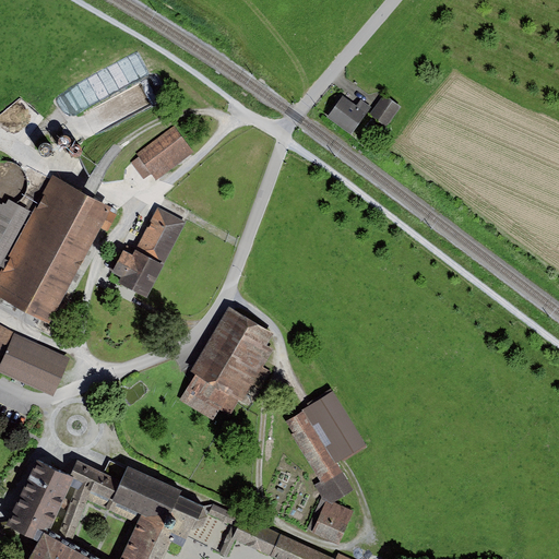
[(357,106),(343,96),(326,118),(352,135),(371,108),(360,100),(357,106)]
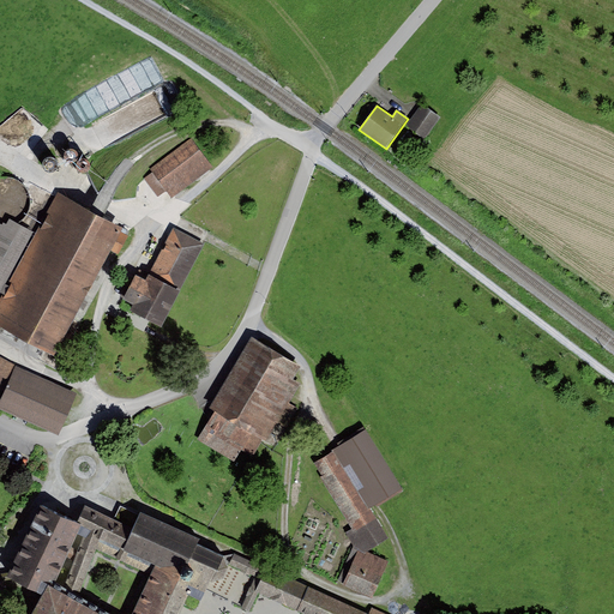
[(440,118),(422,106),(408,126),(425,138),(440,118)]
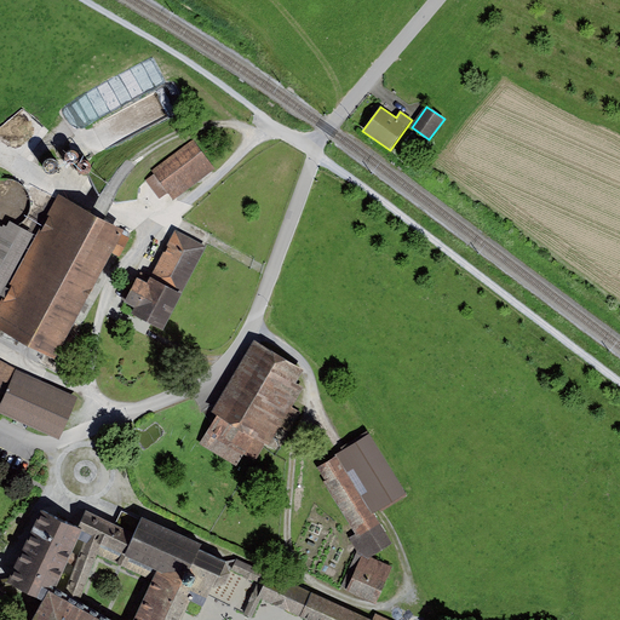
[(213,168),(193,141),(151,171),(173,199),(213,168)]
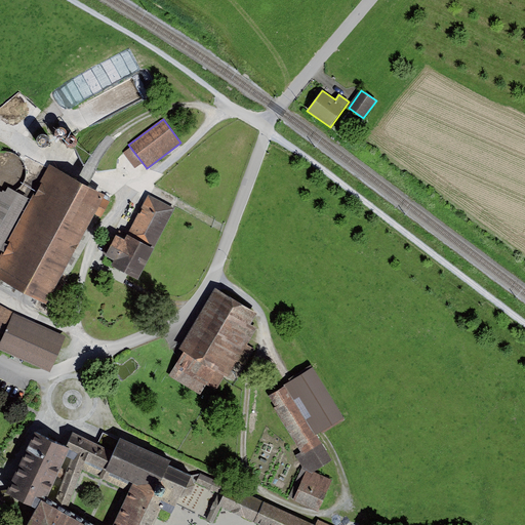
[(67,131),(66,130),(64,129),(63,128),(61,129),(58,129),(57,131),(56,132),(55,134),(56,136),(57,138),(58,139),(61,140),(63,140),(65,139),(66,138),(67,137),(68,135),(68,133),(67,131)]
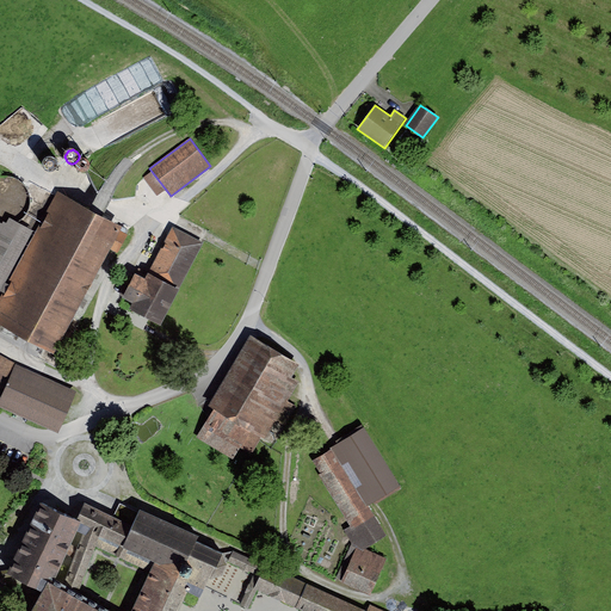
[(57,162),(56,160),(54,159),(51,158),(49,158),(47,159),(45,160),(43,162),(42,165),(43,167),(43,170),(45,172),(48,173),(50,173),(53,173),(55,172),(57,170),(59,167),(59,165),(57,162)]
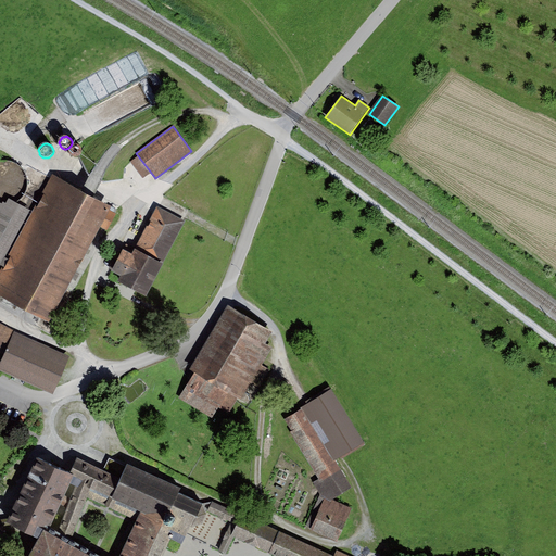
[(83,152),(83,150),(81,149),(80,147),(78,146),(76,146),(74,146),(73,147),(71,148),(70,150),(70,152),(70,154),(71,156),(73,158),(75,159),(77,159),(79,158),(80,156),(81,154),(83,152)]
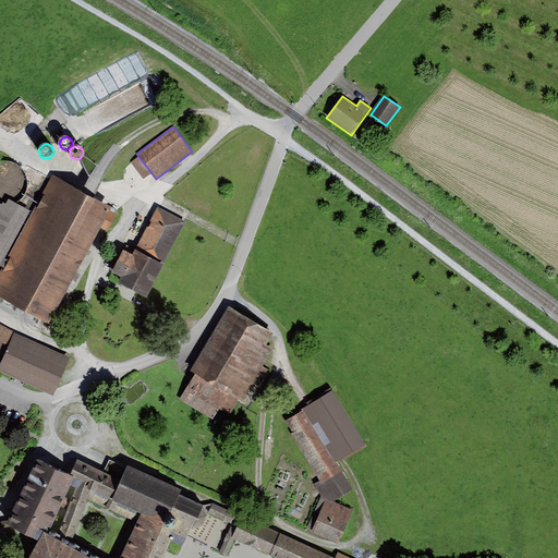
[(111,208),(53,177),(34,211),(0,274),(0,295),(49,322),(100,228),(108,231),(117,215),(109,210),(111,208)]
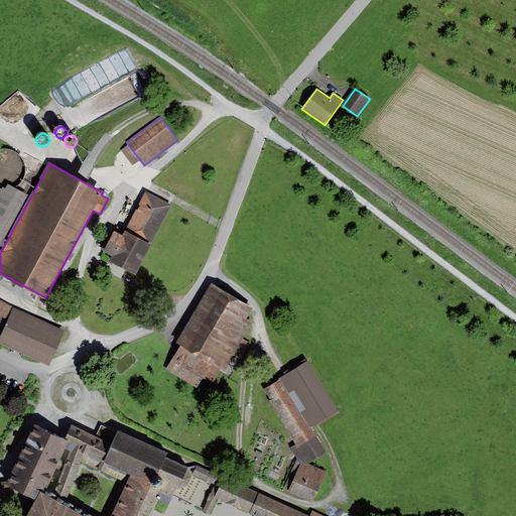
[(0,253),(31,196),(8,183),(5,189),(3,188),(1,190),(0,189),(0,253)]
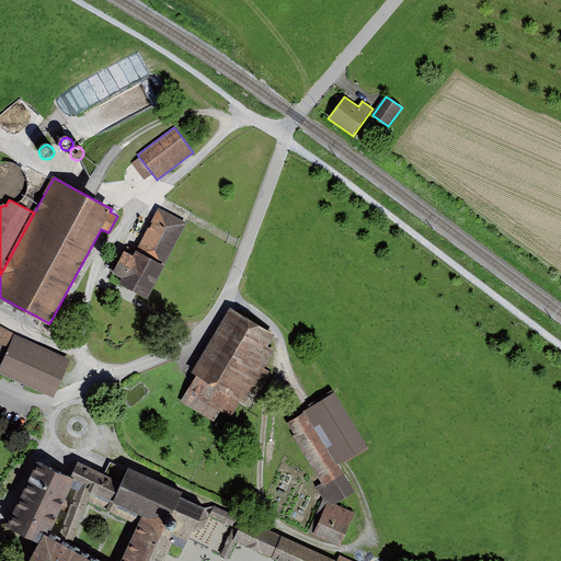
[(185,224),(158,209),(136,252),(164,266),(185,224)]
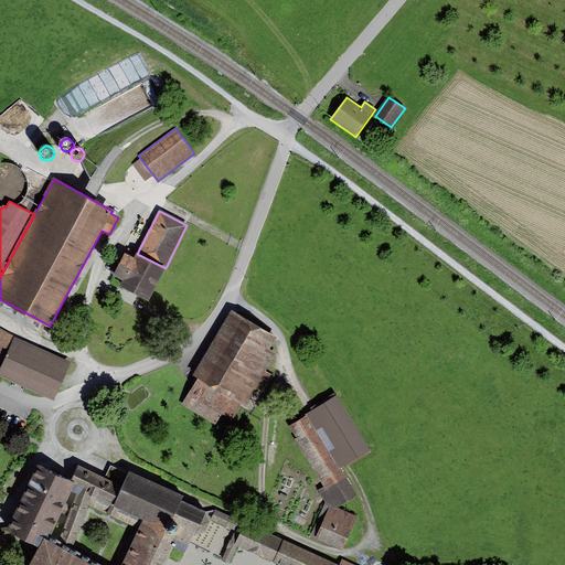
[(149,301),(166,268),(137,254),(134,259),(124,254),(114,276),(124,280),(120,288),(149,301)]
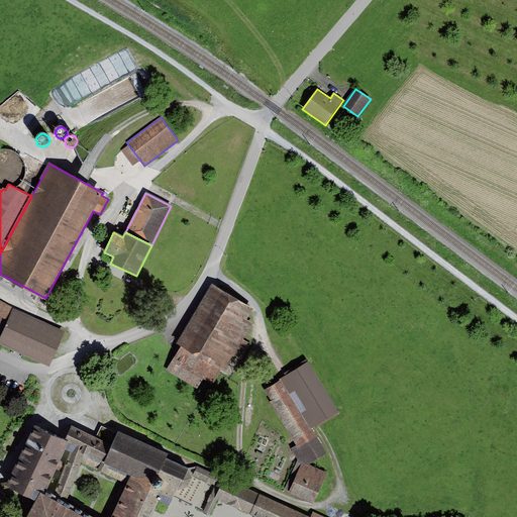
[(246,320),(253,309),(212,285),(177,344),(182,347),(174,359),(204,379),(213,384),(222,371),(225,373),(234,356),(241,362),(251,344),(243,339),(252,323),(246,320)]
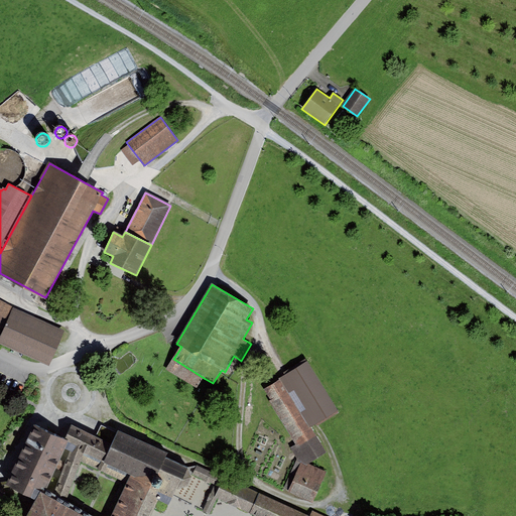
[(0,328),(1,329),(13,307),(0,299),(0,328)]
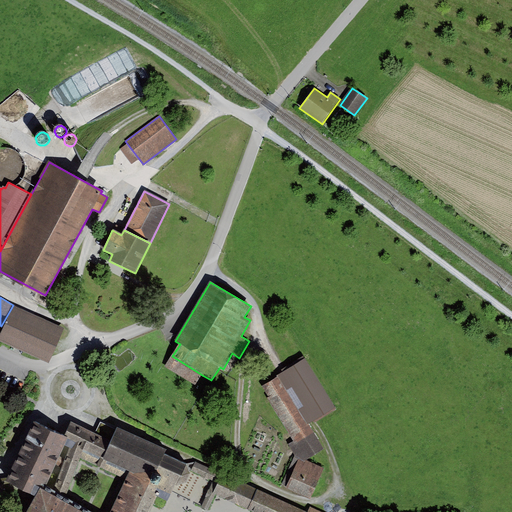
[(0,340),(49,363),(65,328),(13,305),(0,333),(0,340)]
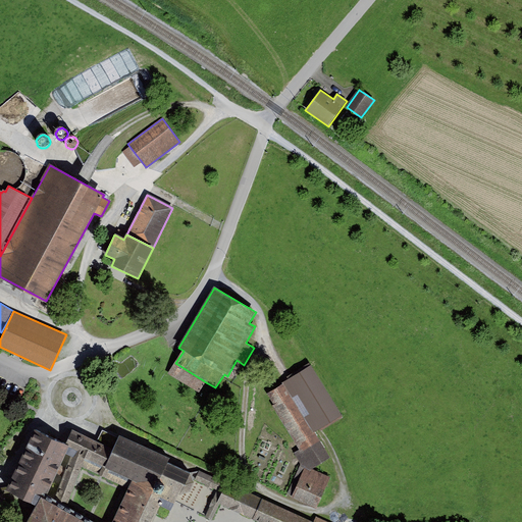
[(206,382),(175,363),(168,374),(199,393),(206,382)]
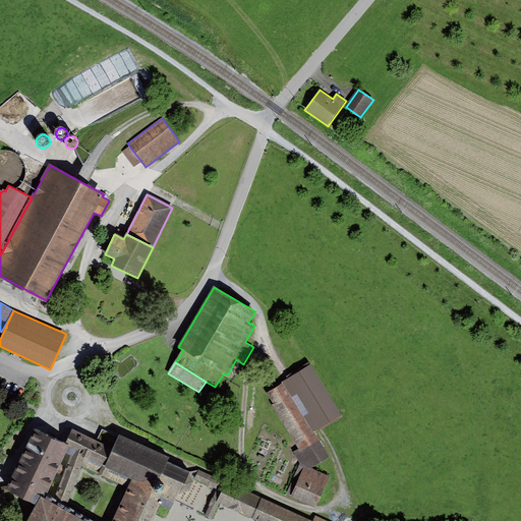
[(309,365),(282,383),(283,383),(313,432),(341,416),(309,365)]
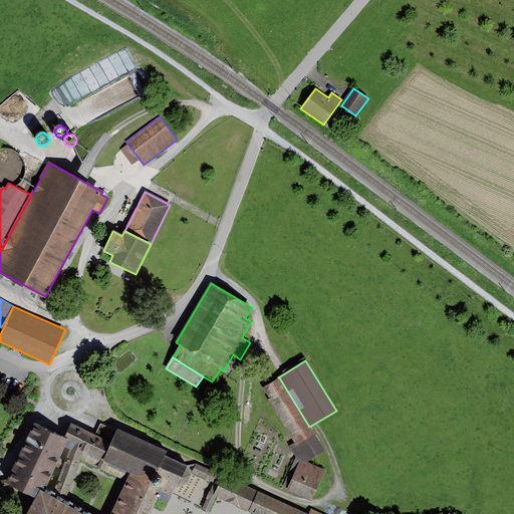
[(309,427),(279,377),(262,388),(269,399),(267,400),(293,443),(288,446),(297,460),(305,464),(324,452),(309,427)]
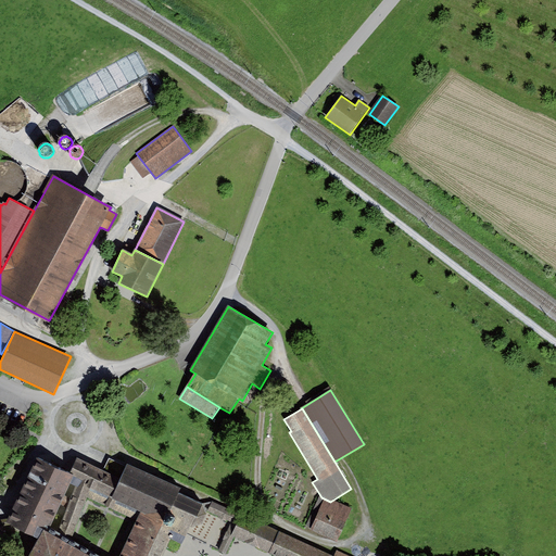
[(111,498),(121,478),(104,470),(77,457),(71,475),(75,476),(71,484),(75,487),(57,539),(68,546),(87,497),(137,521),(140,513),(111,498)]
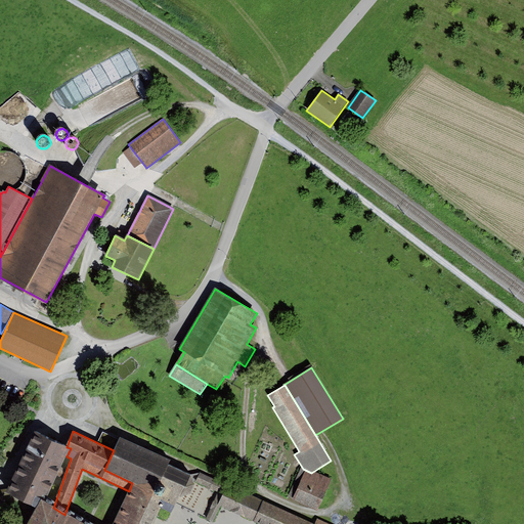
[(4,494),(37,510),(41,501),(44,503),(67,456),(71,448),(67,447),(35,432),(4,494)]
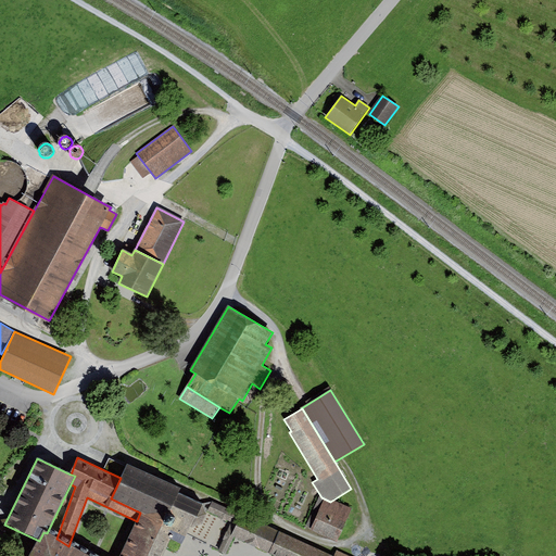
[(140,513),(144,515),(167,515),(192,528),(202,525),(206,515),(202,506),(178,494),(180,489),(127,463),(125,467),(110,459),(104,470),(121,478),(111,498),(140,513)]
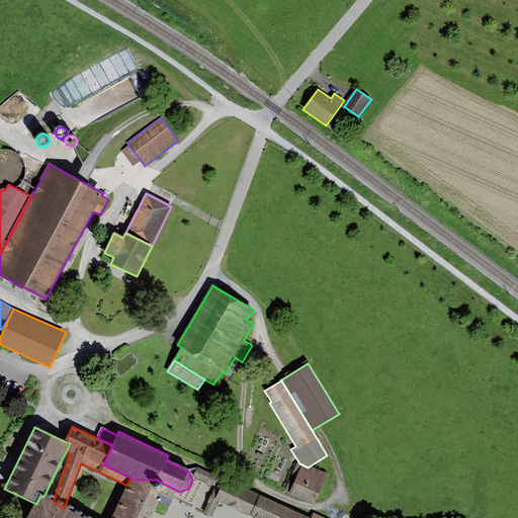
[(299,463),(297,462),(285,492),(315,504),(327,475),(308,467),(299,463)]
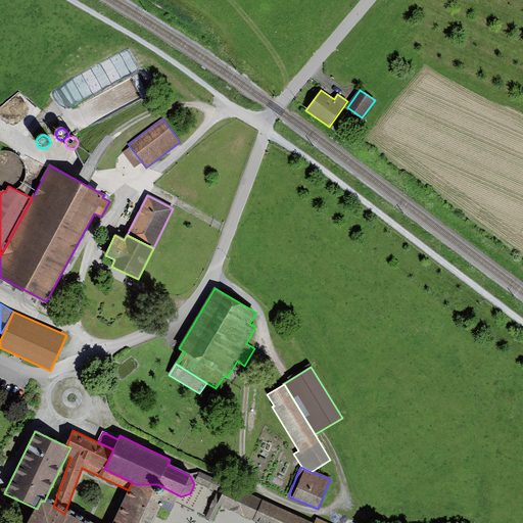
[(227,484),(199,472),(195,481),(218,491),(205,519),(212,522),(220,506),(218,505),(227,484)]
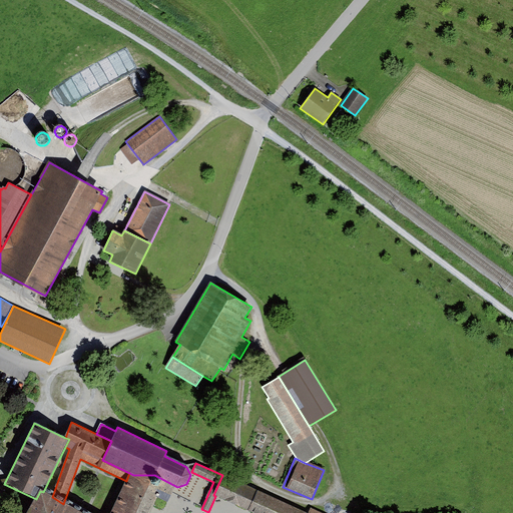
[(111,512),(149,512),(156,497),(168,502),(177,487),(154,475),(133,475),(129,473),(126,481),(111,512)]
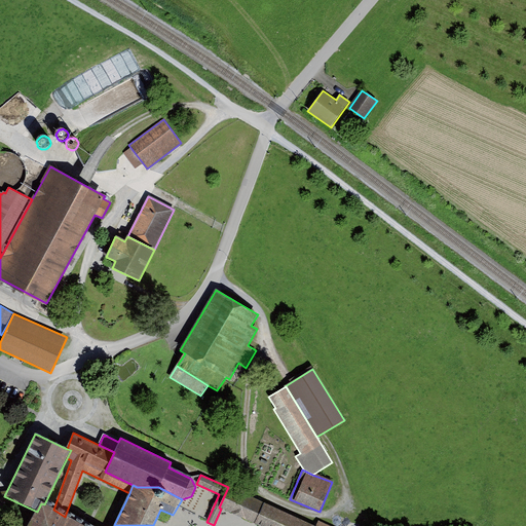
[(221,509),(255,524),(264,503),(228,487),(219,508),(221,509)]
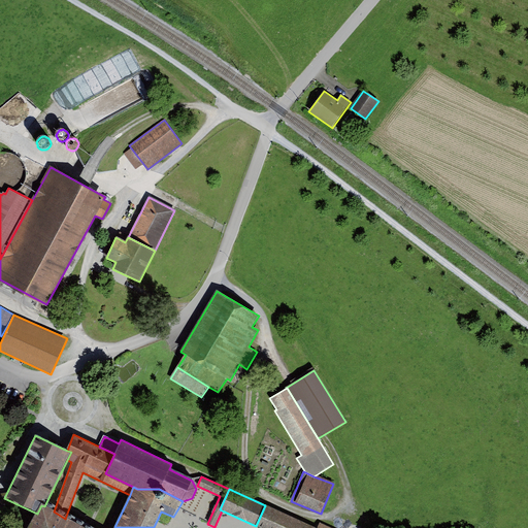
[(37,514),(29,527),(81,527),(67,520),(65,519),(54,512),(44,506),(41,505),(37,514)]
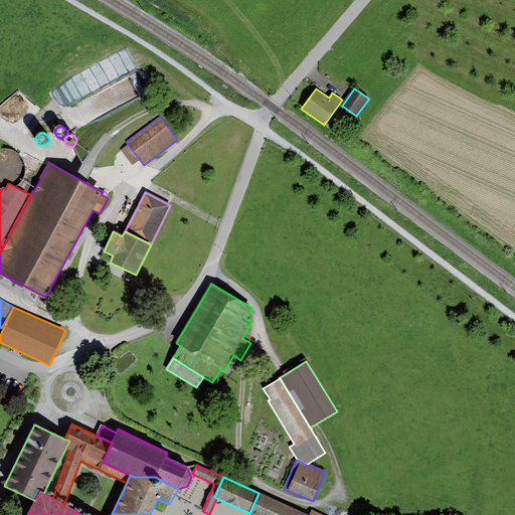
[(307,514),(259,493),(249,513),(254,514),(307,514)]
